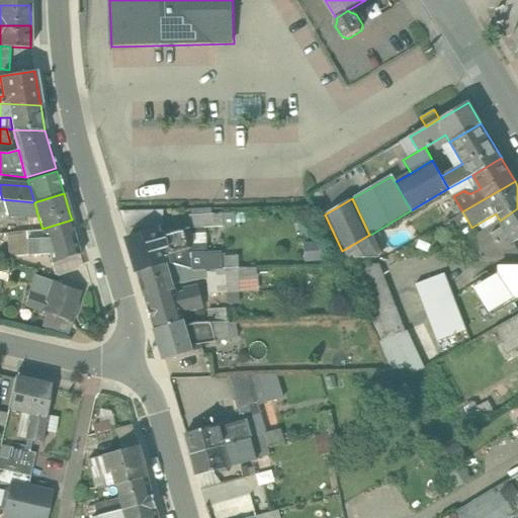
[(34,202),(2,199),(5,210),(6,216),(38,218),(34,202)]
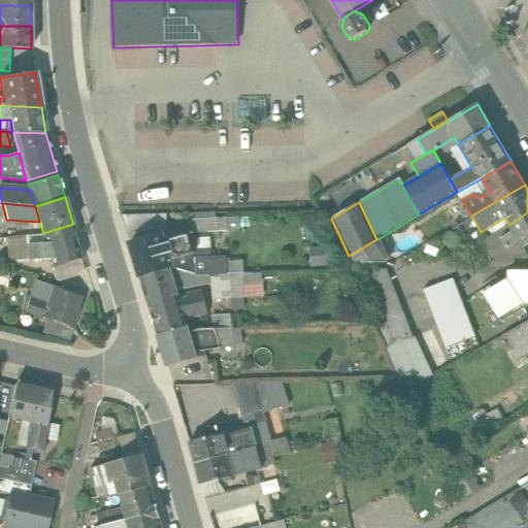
[(514,231),(489,245),(495,255),(519,240),(523,248),(527,243),(527,212),(509,225),(514,231)]
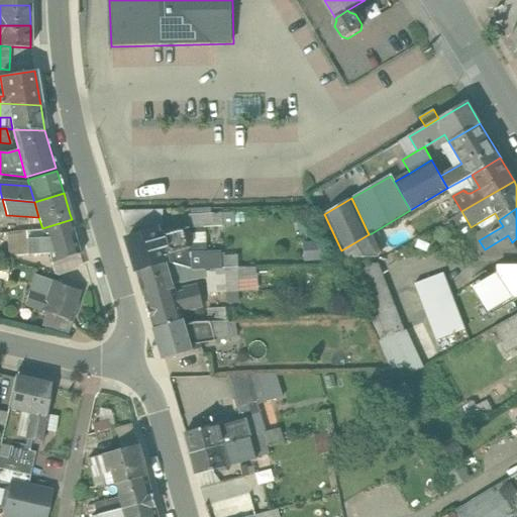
[(461,211),(451,218),(458,229),(469,223),(461,211)]
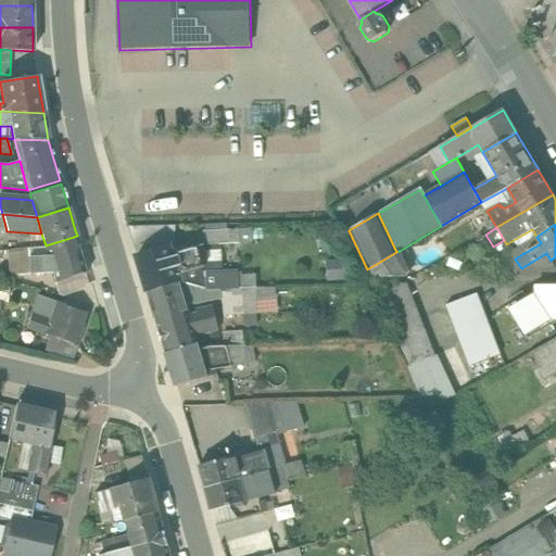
[(239,229),(204,230),(205,244),(240,243),(239,229)]
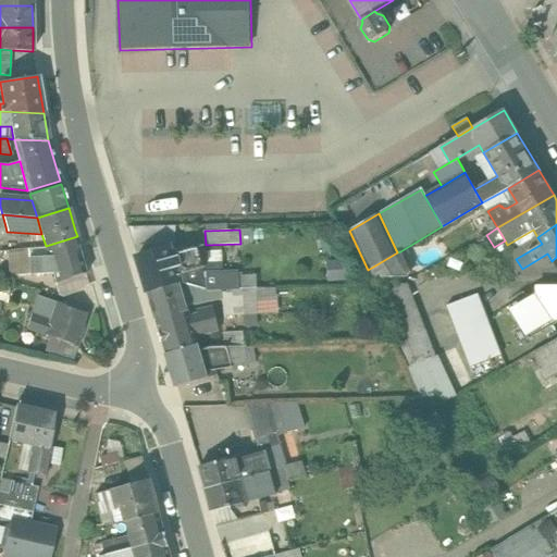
[(46,246),(52,273),(56,282),(86,273),(88,272),(77,236),(46,246)]
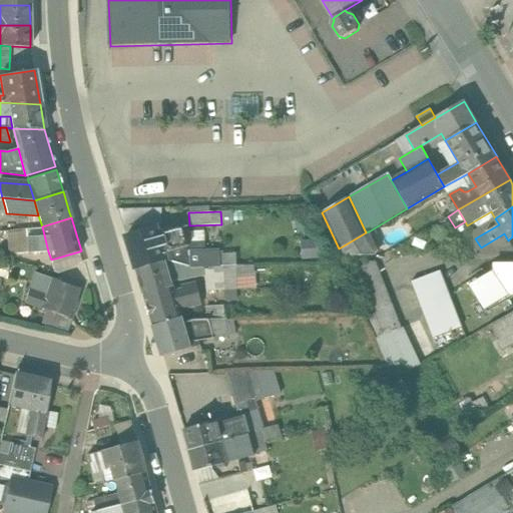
[(42,226),(26,228),(27,252),(48,251),(42,226)]
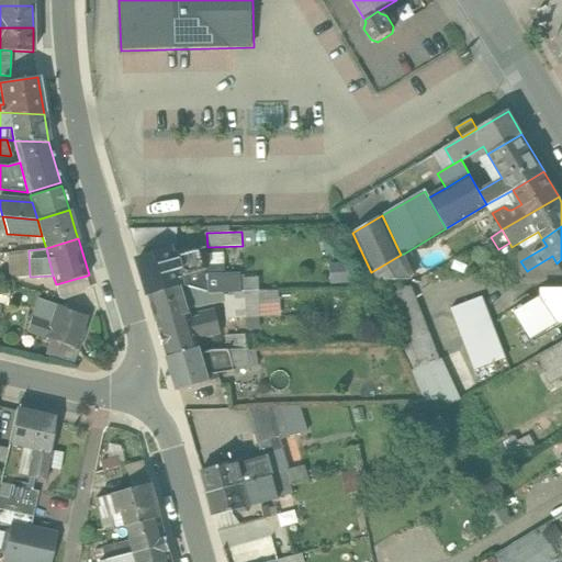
[(172,248),(138,259),(149,293),(181,284),(182,284),(181,278),(175,257),(172,248)]
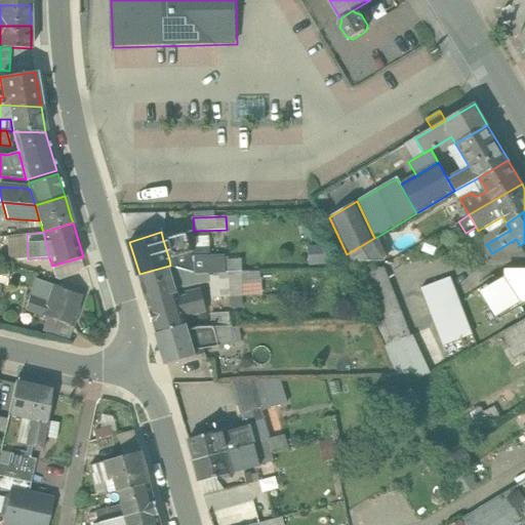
[(187,233),(163,240),(169,259),(193,252),(187,233)]
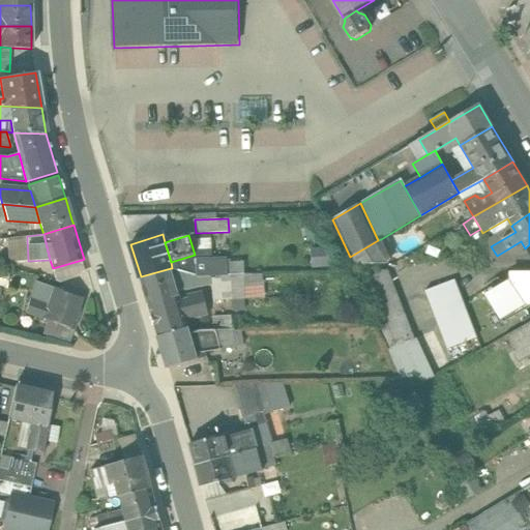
[(378,240),(350,257),(353,264),(386,263),(389,259),(381,239),(378,240)]
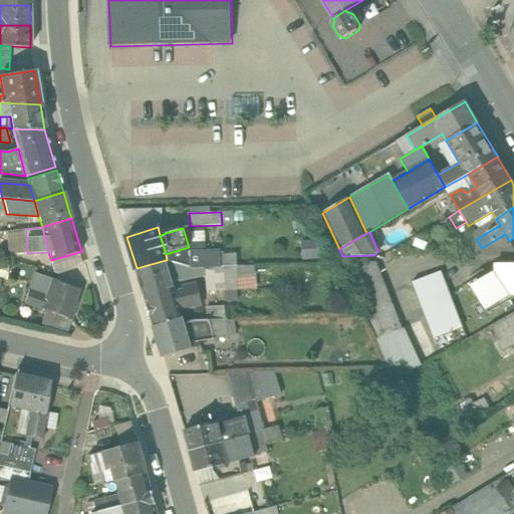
[(468,235),(457,241),(462,251),(476,250),(468,235)]
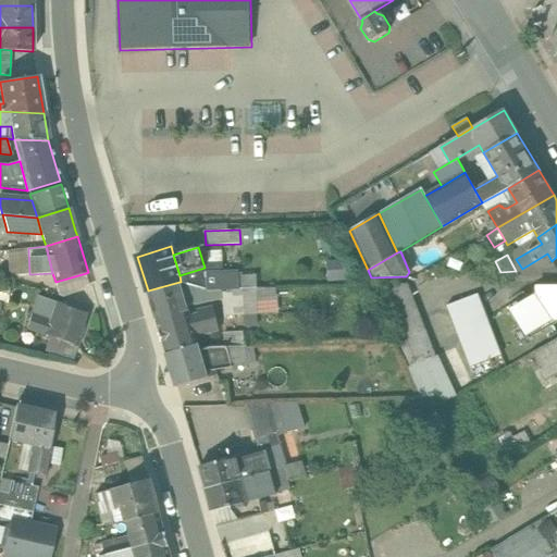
[(220,265),(206,273),(208,289),(209,289),(223,288),(224,288),(220,265)]
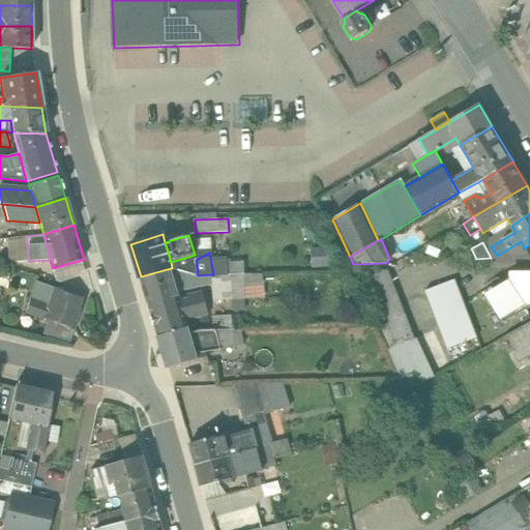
[(82,260),(53,268),(55,281),(59,282),(87,274),(82,260)]
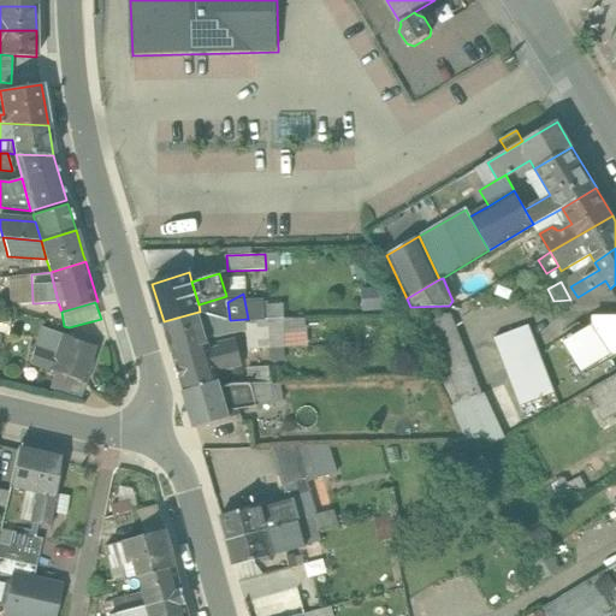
[(199,312),(164,321),(172,354),(208,343),(203,329),(199,312)]
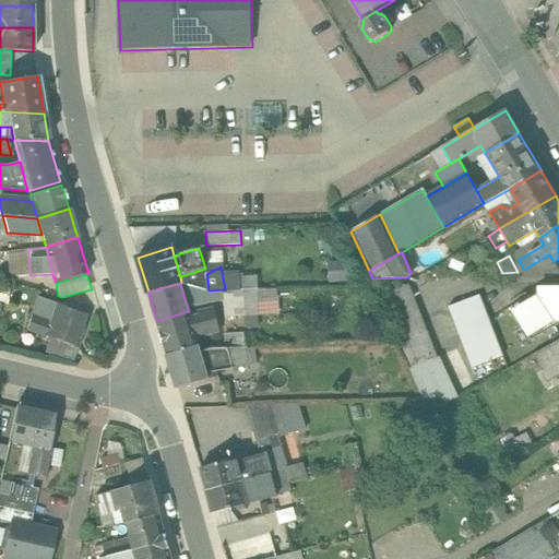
[(209,290),(182,283),(181,283),(180,283),(185,298),(194,295),(195,305),(224,299),(224,289),(210,290),(209,290)]
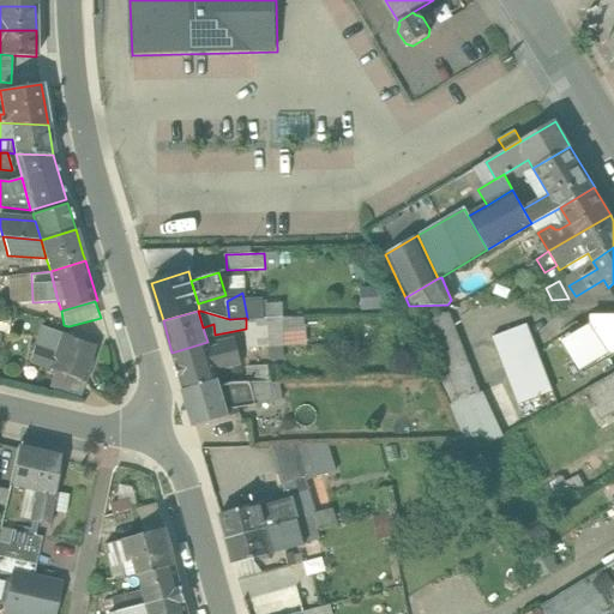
[(481,392),(450,313),(413,314),(453,403),(481,392)]
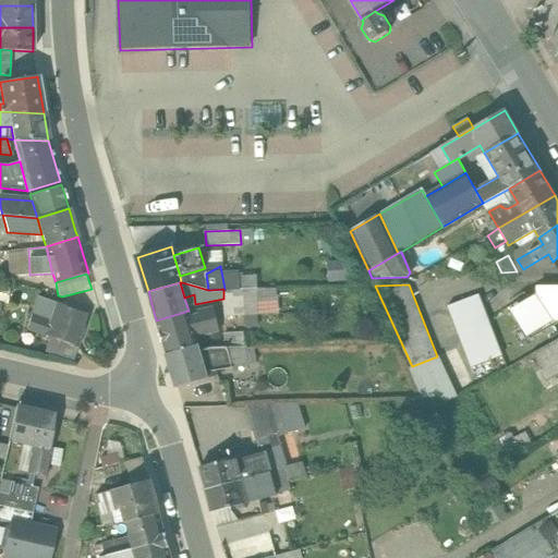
[(225,289),(223,289),(223,299),(225,305),(227,305),(228,316),(258,315),(258,288),(225,289)]
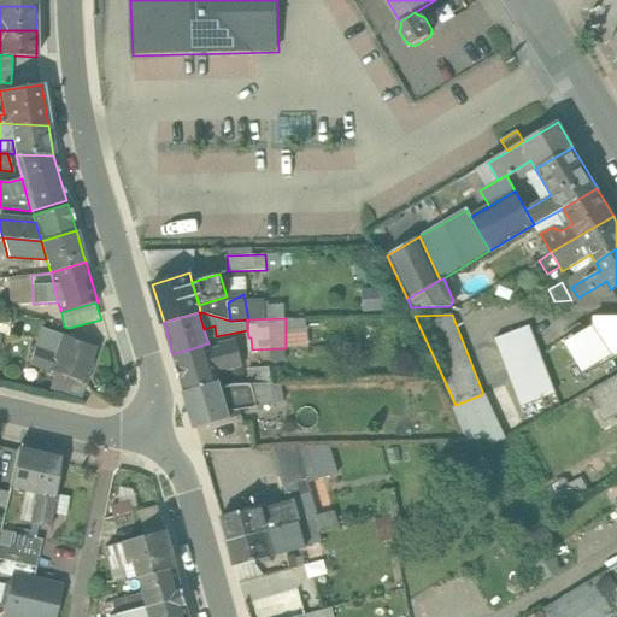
[(616,319),(595,321),(606,339),(616,354),(616,319)]
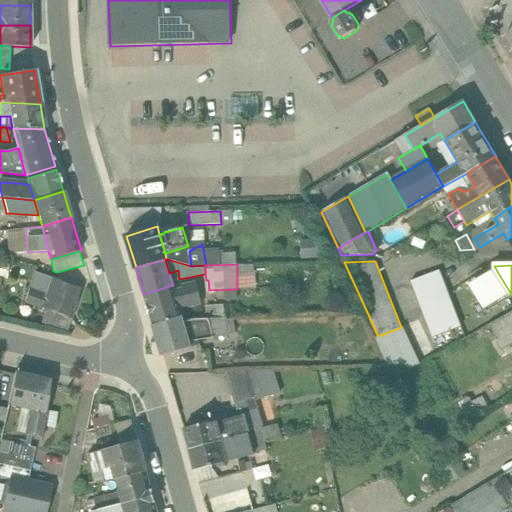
[(477,296),(503,281),(494,266),(469,281),(477,296)]
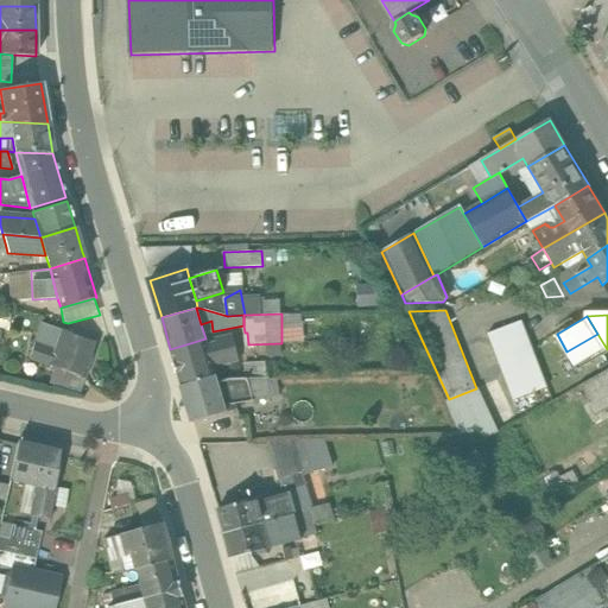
[(521,321),(488,334),(493,347),(526,334),(521,321)]
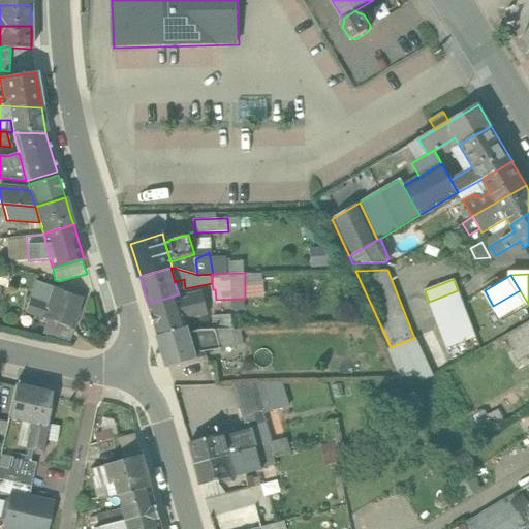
[(53,287),(36,281),(30,298),(48,304),(53,287)]
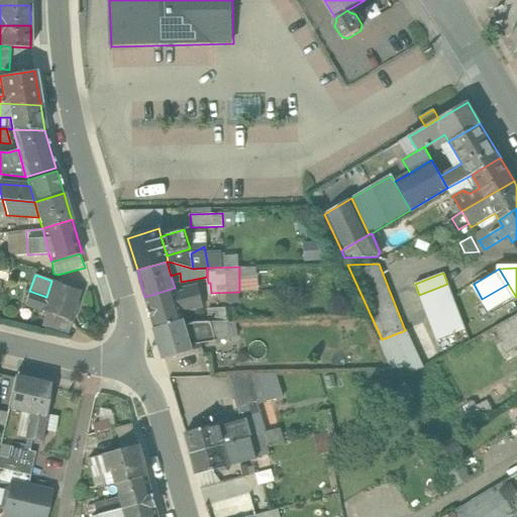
[(82,291),(52,281),(46,297),(29,291),(24,305),(54,315),(72,321),(82,291)]
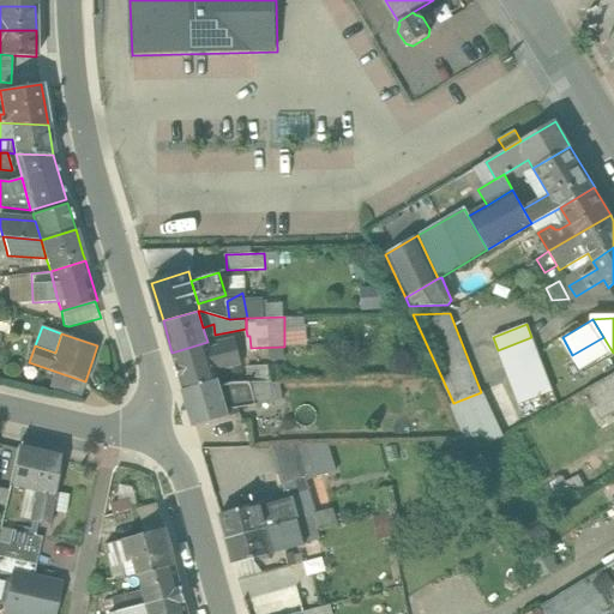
[(531,337),(498,350),(503,363),(537,351),(531,337)]
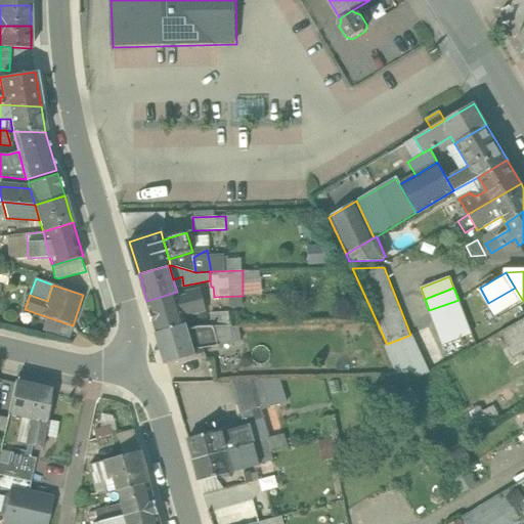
[(523,301),(515,288),(488,303),(498,318),(523,303),(523,301)]
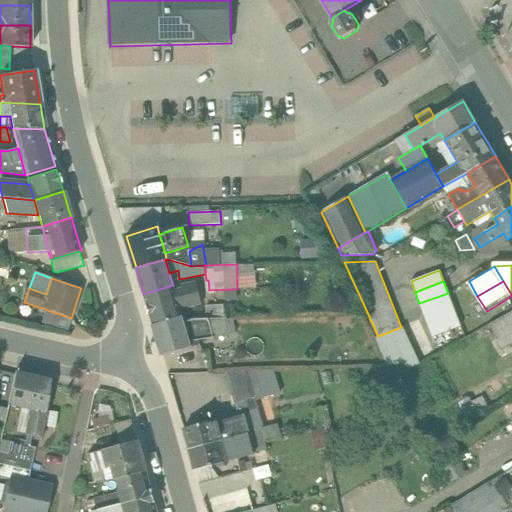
[(196,283),(182,286),(183,289),(174,292),(180,310),(201,305),(196,283)]
